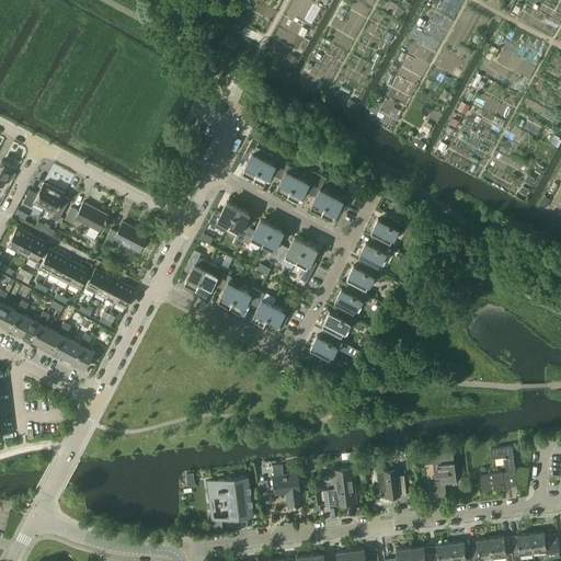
[(256,129),(252,138),(259,141),(263,133),(258,129),(256,129)]
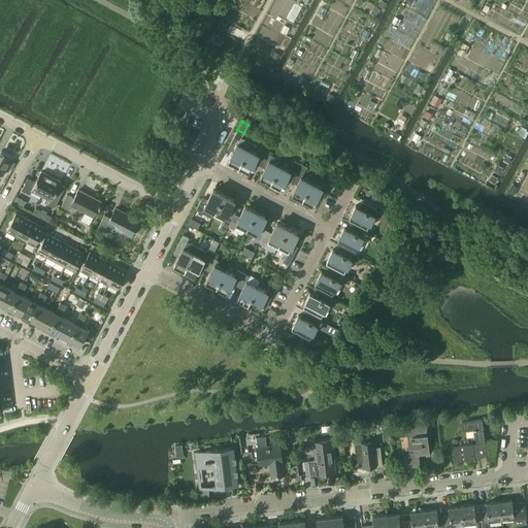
[(227,162),(238,167),(249,147),(238,142),(243,133),(237,130),(229,146),(234,150),(227,162)]
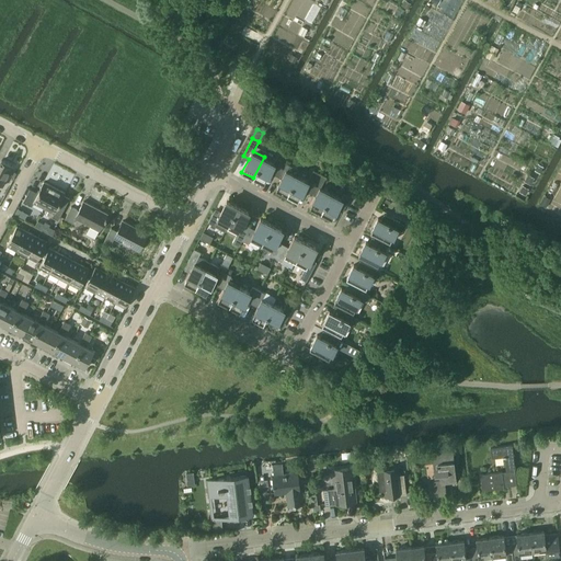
[(264,157),(253,178),(264,183),(271,170),(276,173),(283,161),(276,158),(274,162),(264,157)]
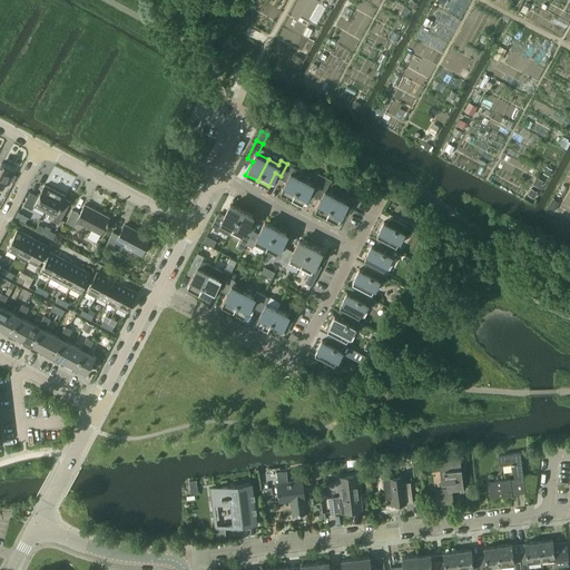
[(0,187),(2,189),(9,177),(11,173),(13,168),(1,163),(0,165),(0,187)]
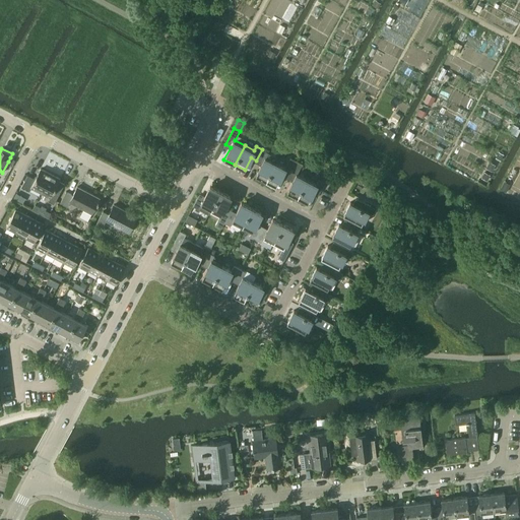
[(255,176),(265,181),(275,161),(277,157),(262,149),(256,160),(261,164),(255,176)]
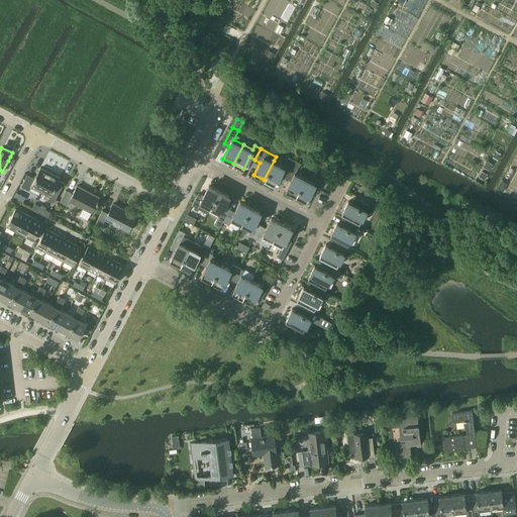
[(274,161),(264,180),(275,185),(281,173),(286,176),(295,160),(289,157),(284,166),(274,161)]
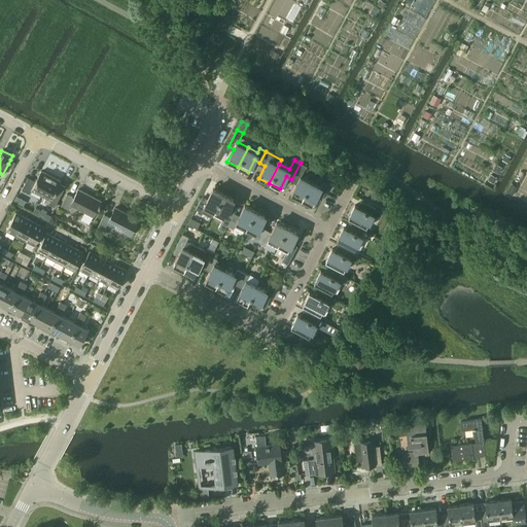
[(290,195),(301,200),(309,185),(311,180),(302,175),(306,166),(301,163),(291,179),(296,182),(290,195)]
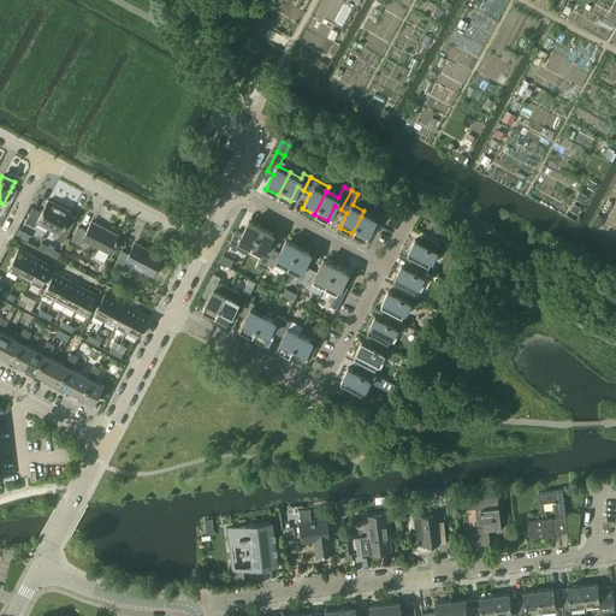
[(36,223),(48,227),(53,217),(59,206),(48,200),(41,212),(33,208),(25,221),(35,226),(36,223)]
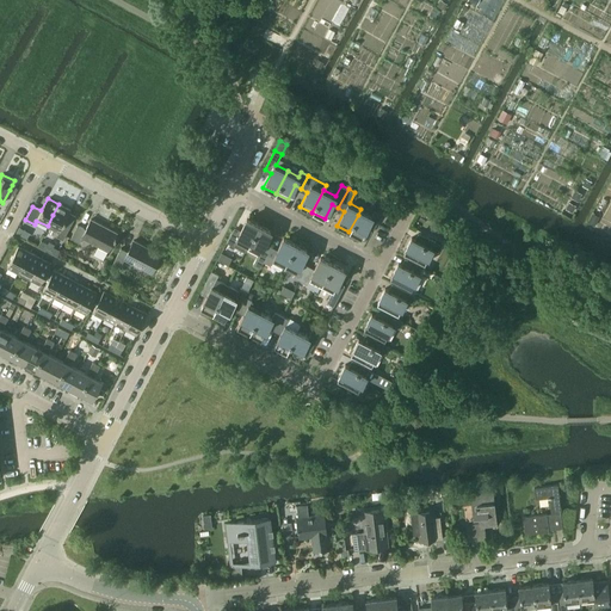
[(53,215),(48,226),(59,232),(56,236),(63,240),(71,226),(65,223),(71,210),(59,204),(53,215)]
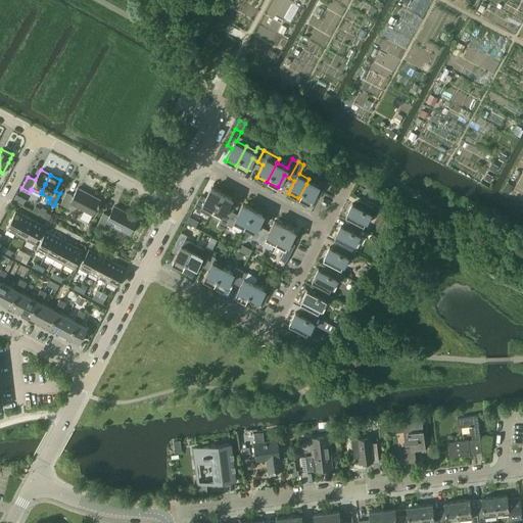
[(306,184),(298,198),(308,203),(316,191),(321,194),(327,184),(321,180),(319,184),(308,179),(306,184)]
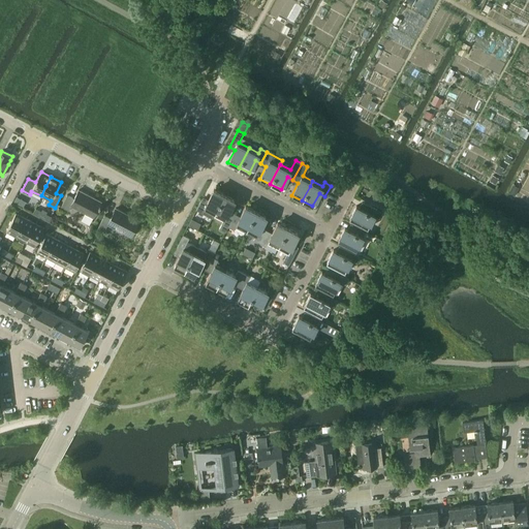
[(201,198),(195,210),(201,213),(205,209),(214,214),(224,194),(214,189),(207,201),(201,198)]
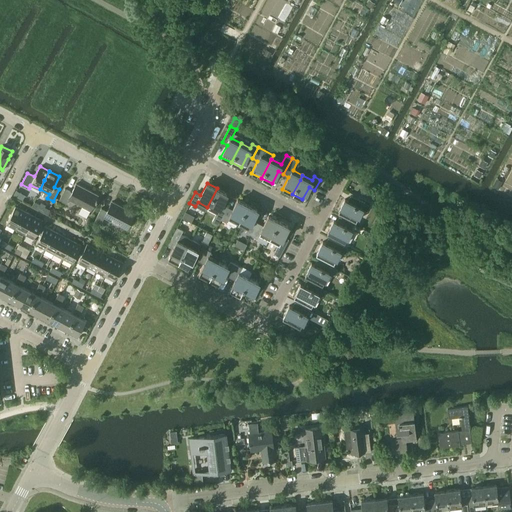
[(96,198),(98,195),(76,184),(72,192),(65,188),(59,200),(66,204),(69,199),(90,210),(95,200),(96,201),(97,199),(96,198)]
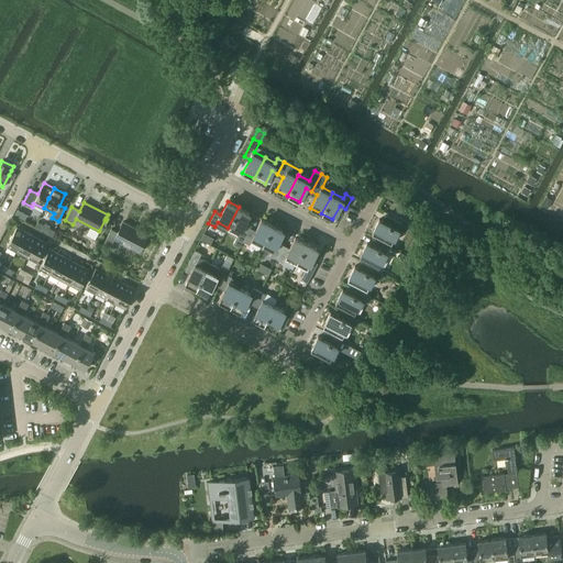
[(239,232),(235,238),(233,244),(240,247),(243,241),(249,229),(243,227),(250,213),(239,207),(228,228),(239,232)]
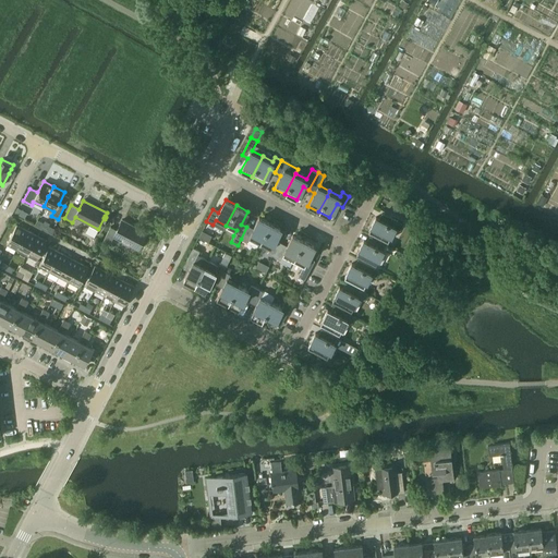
[(21,216),(24,211),(17,207),(14,213),(21,216)]
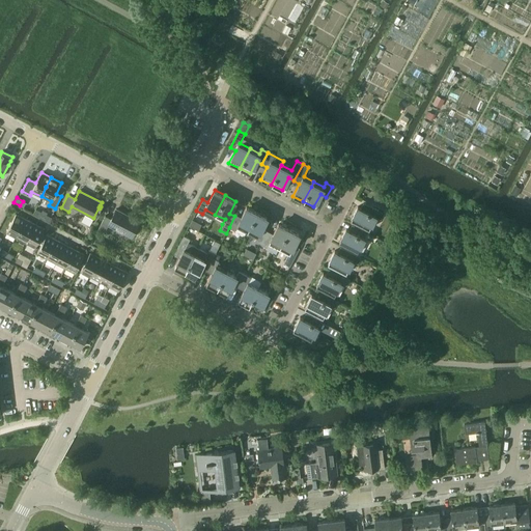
[(358,206),(353,215),(351,219),(357,222),(368,228),(369,229),(371,224),(372,224),(376,217),(381,219),(384,213),(365,203),(363,208),(358,206)]
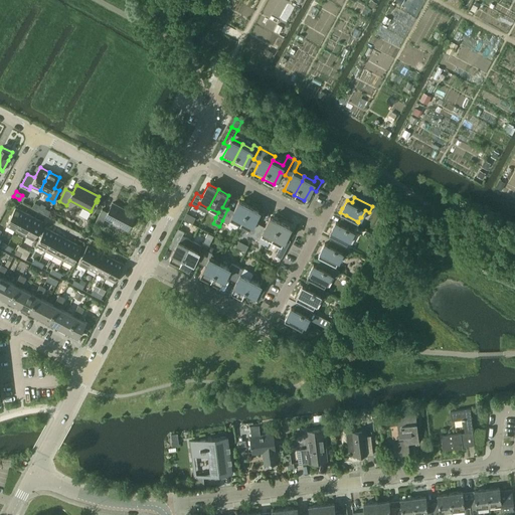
[(227,209),(222,220),(227,223),(230,219),(239,224),(249,205),(239,200),(232,212),(227,209)]
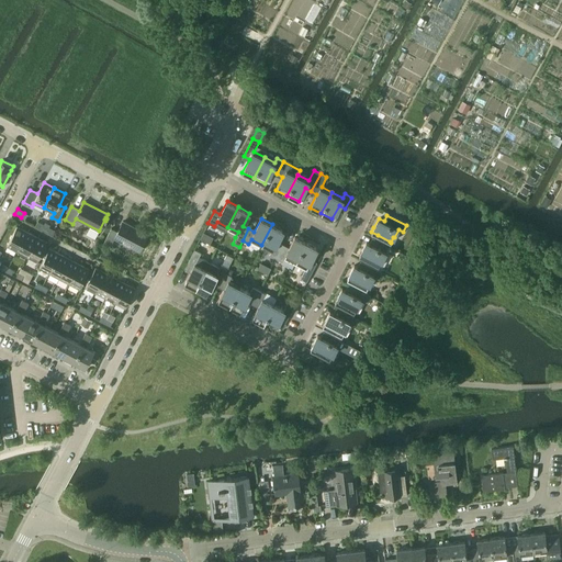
[(138,251),(147,234),(123,221),(117,232),(111,228),(104,242),(111,245),(114,238),(138,251)]
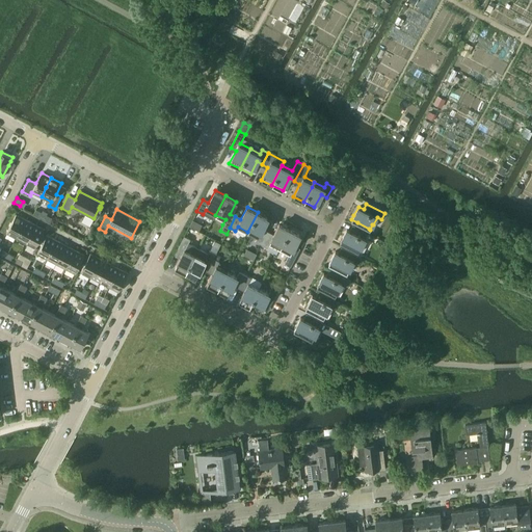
[(258,212),(247,232),(258,237),(255,241),(261,244),(267,233),(262,231),(268,218),(258,212)]
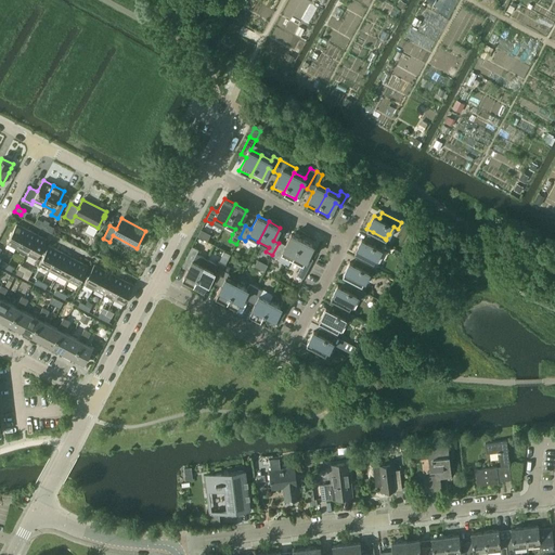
[(7,243),(16,248),(26,229),(16,223),(7,243)]
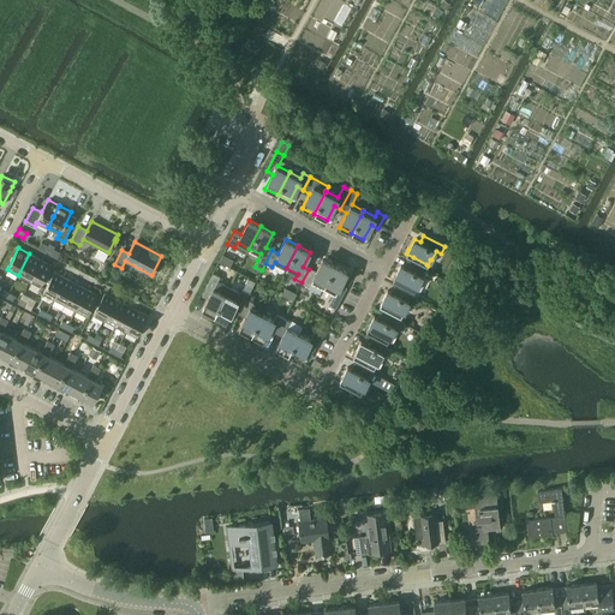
[(29,254),(18,275),(29,280),(40,260),(29,254)]
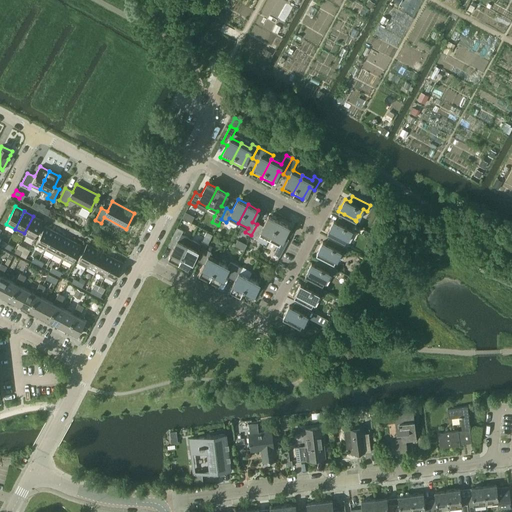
[(344,214),(342,218),(354,224),(355,220),(344,214)]
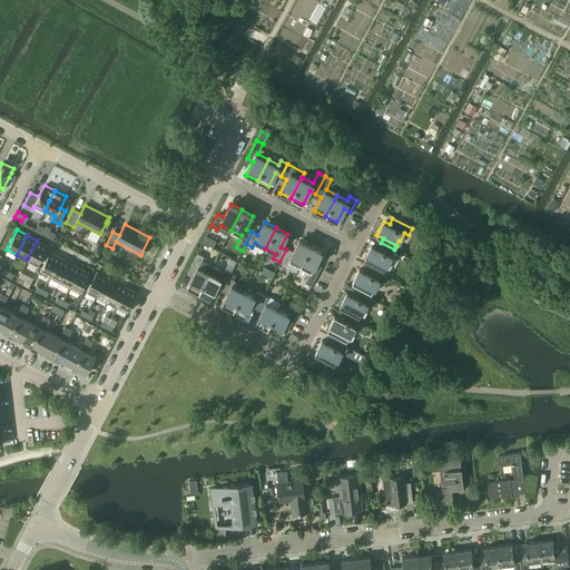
[(286,249),(279,262),(286,265),(290,261),(300,265),(310,246),(298,239),(292,253),(286,249)]
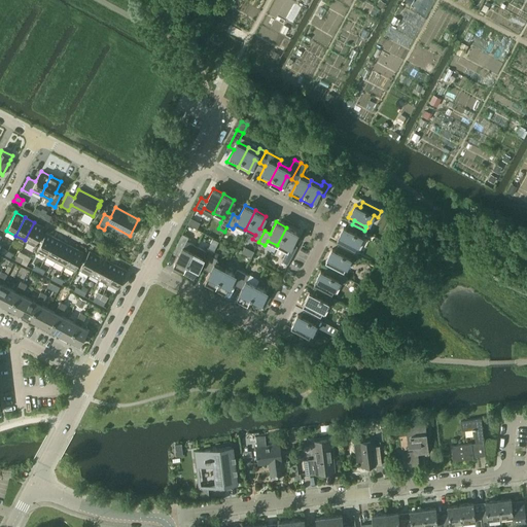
[(34,222),(25,240),(35,245),(44,227),(34,222)]
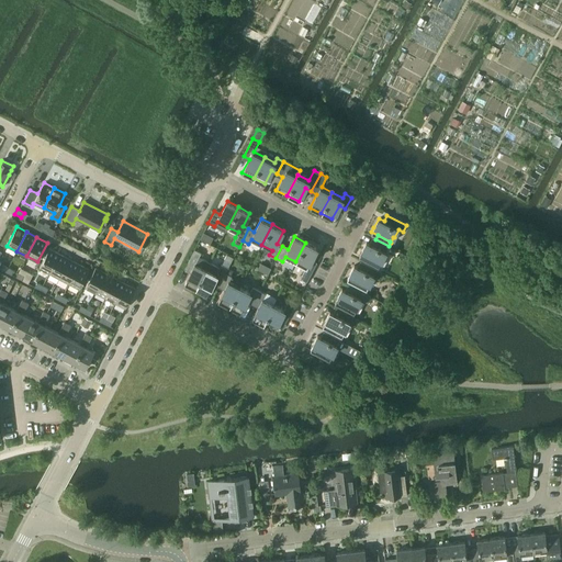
[(385,250),(389,246),(375,239),(374,238),(371,244),(367,242),(359,256),(379,266),(381,260),(382,261),(388,251),(385,250)]
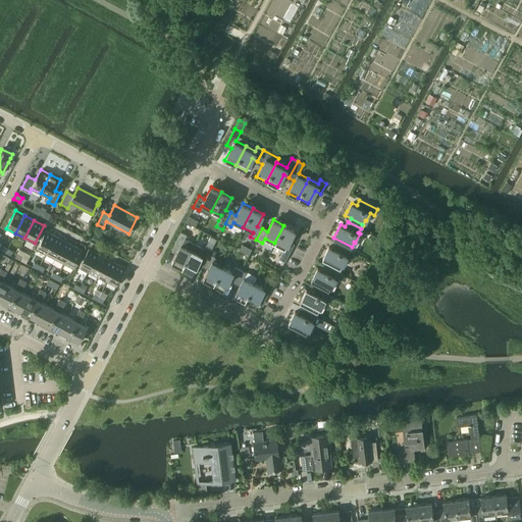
[(278,259),(284,262),(294,246),(288,243),(295,230),(283,225),(274,243),(284,248),(278,259)]
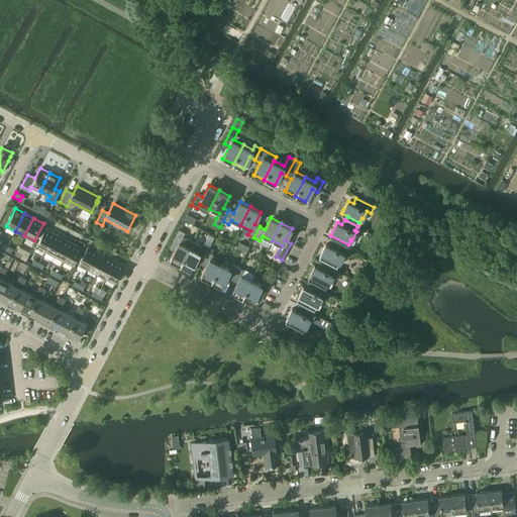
[(35,246),(45,251),(55,233),(45,228),(35,246)]
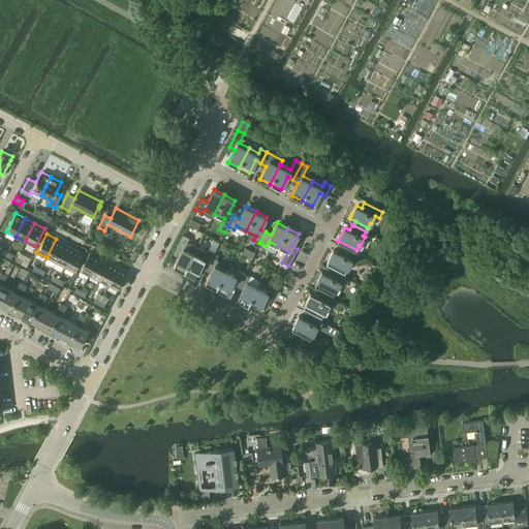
[(174,267),(184,272),(194,252),(197,246),(187,241),(189,238),(183,235),(175,251),(180,254),(174,267)]
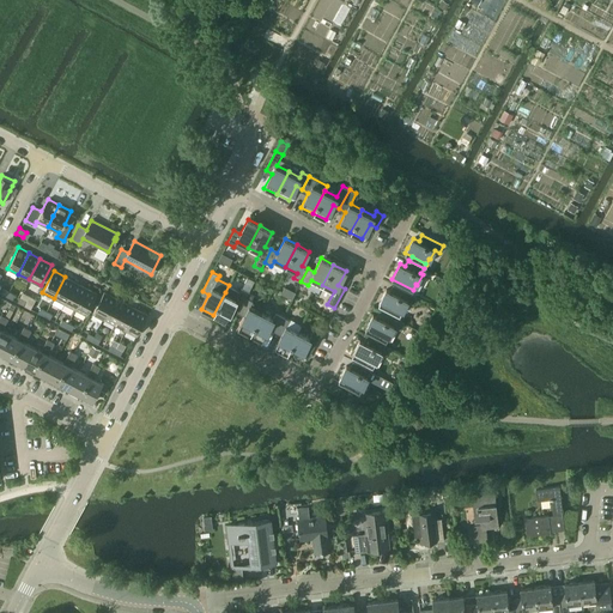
[(116,285),(120,279),(110,275),(108,281),(116,285)]
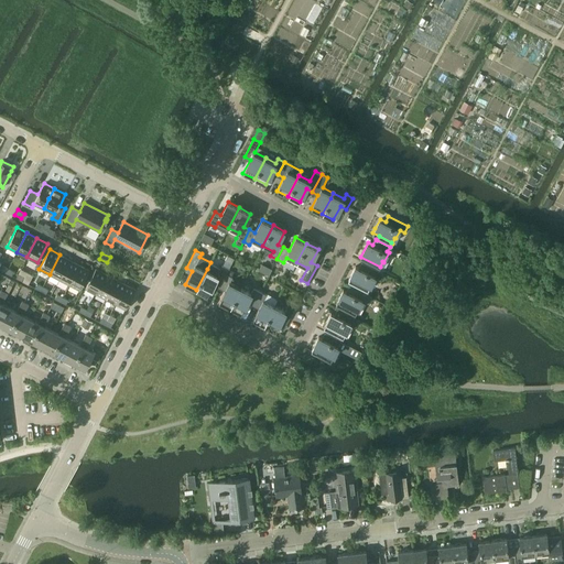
[(60,255),(50,274),(60,279),(69,260),(60,255)]
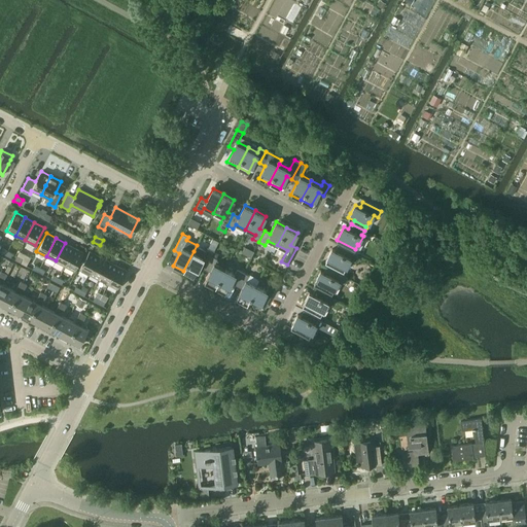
[(65,243),(56,260),(65,266),(74,248),(65,243)]
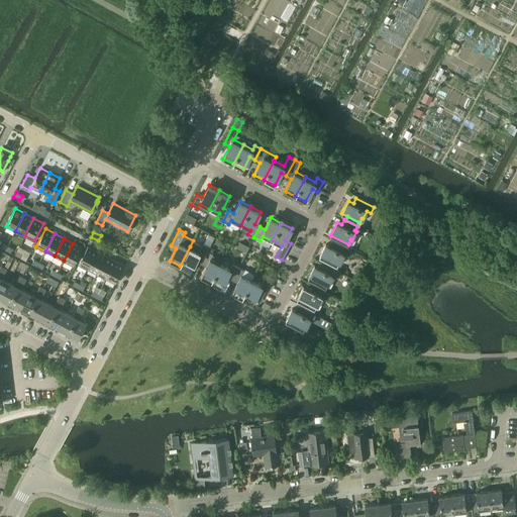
[(190,246),(180,266),(190,271),(196,259),(202,262),(210,245),(204,242),(202,245),(193,240),(190,246)]
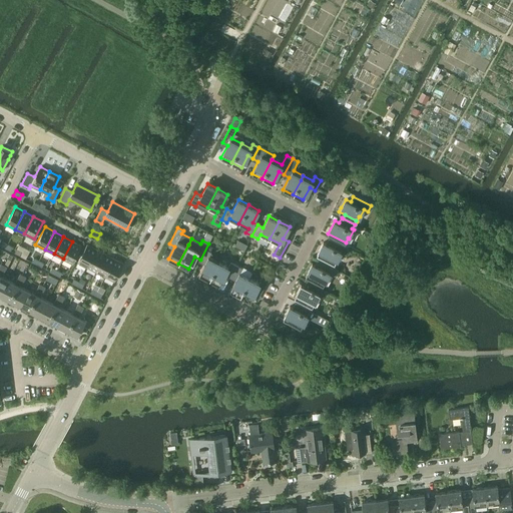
[(338,260),(342,251),(346,253),(349,248),(331,239),(328,244),(323,241),(317,254),(335,264),(337,260),(338,260)]
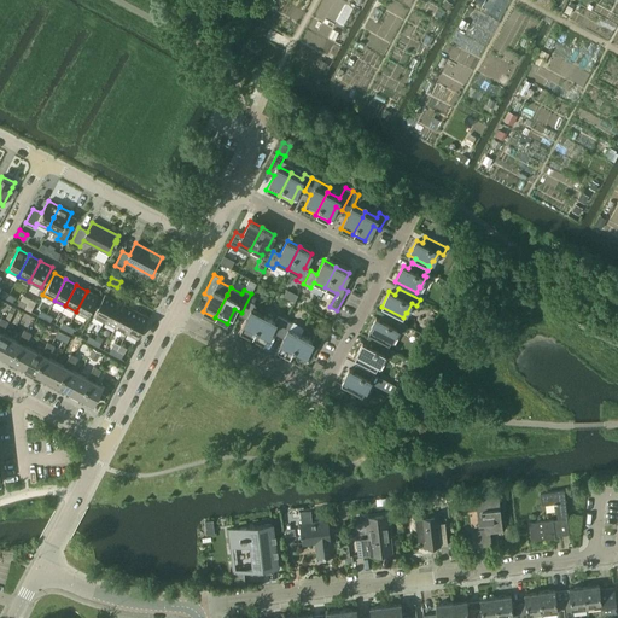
[(87,291),(76,312),(87,318),(98,296),(87,291)]
